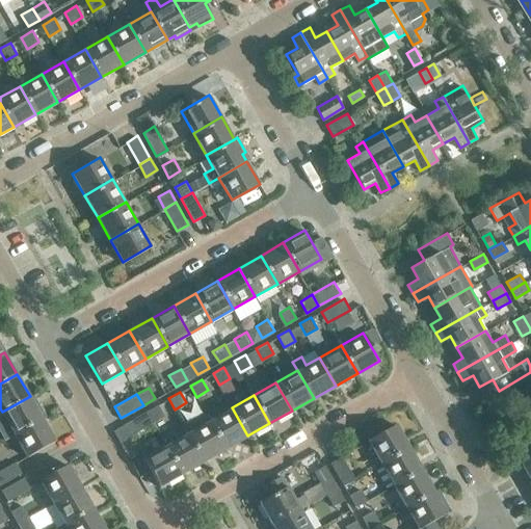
[(30,396),(2,412),(15,434),(43,418),(30,396)]
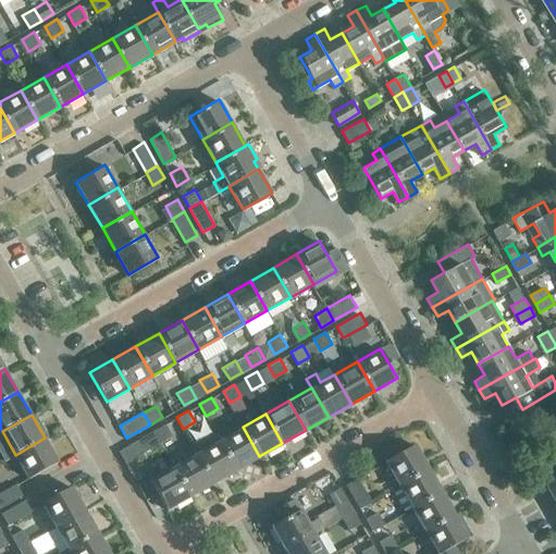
[(160,442),(172,434),(165,423),(153,430),(160,442)]
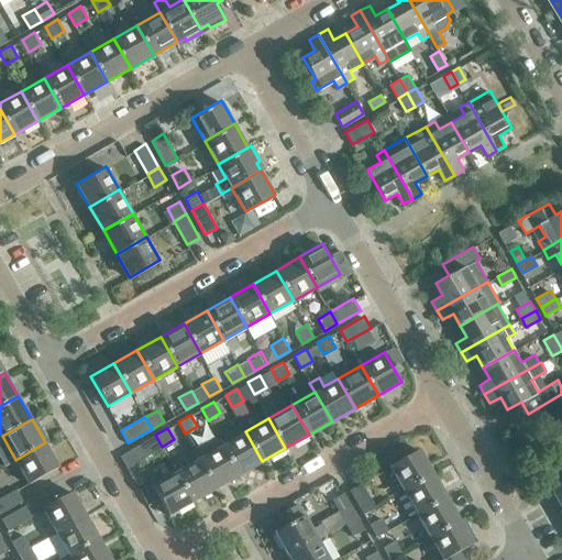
[(239,474),(262,461),(245,431),(222,445),(239,474)]
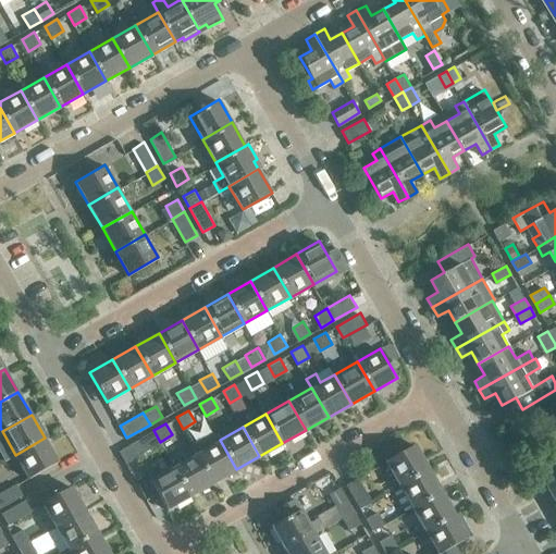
[(137,455),(160,442),(153,430),(131,443),(137,455)]
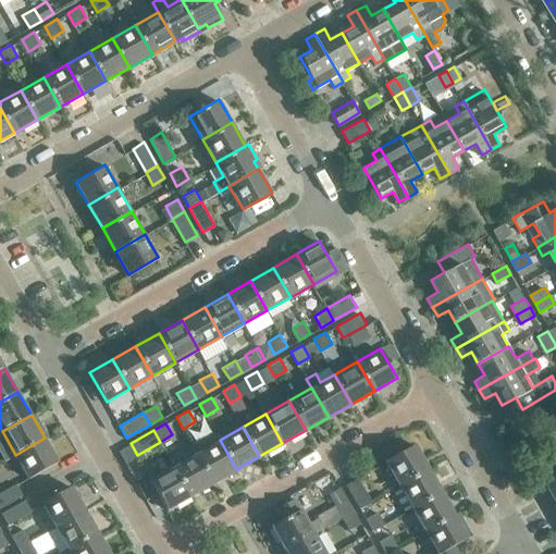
[(58,462),(45,438),(15,455),(28,478),(58,462)]
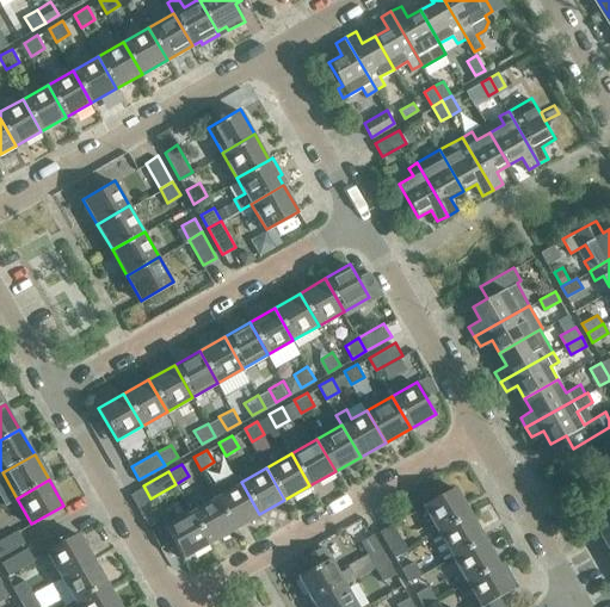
[(234,528),(259,514),(241,482),(216,496),(234,528)]
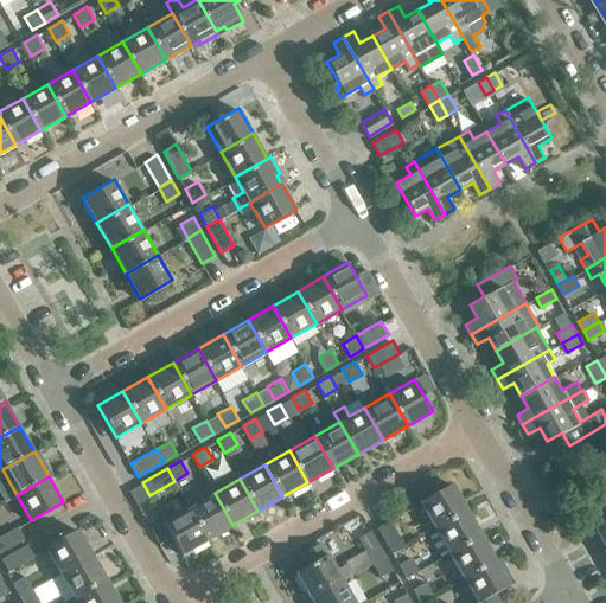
[(452,483),(420,501),(434,527),(466,508),(452,483)]
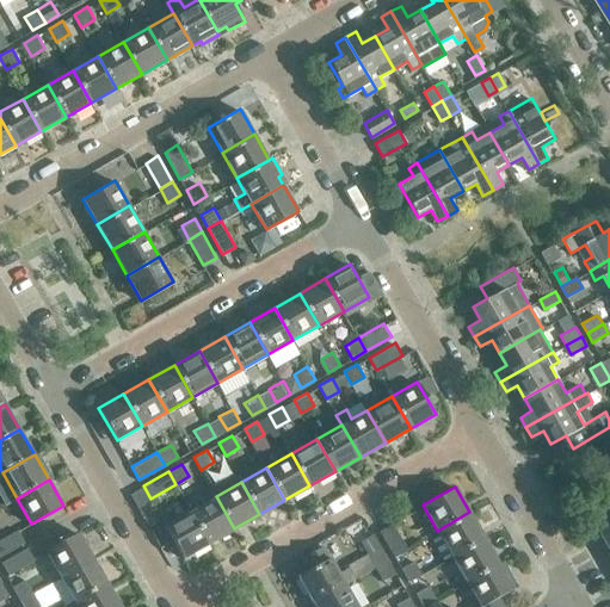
[(209,543),(234,528),(216,496),(190,511),(209,543)]
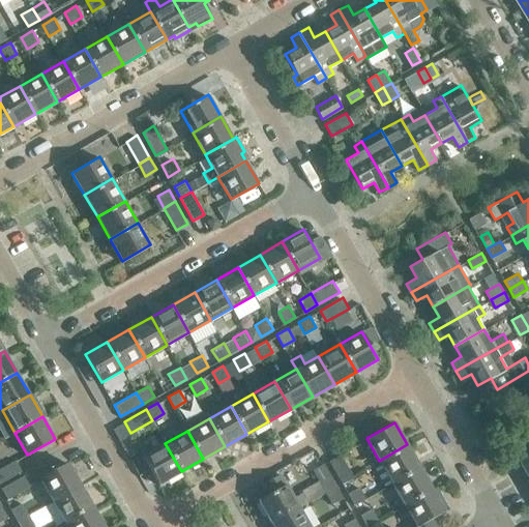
[(181,471),(165,443),(143,456),(159,484),(181,471)]
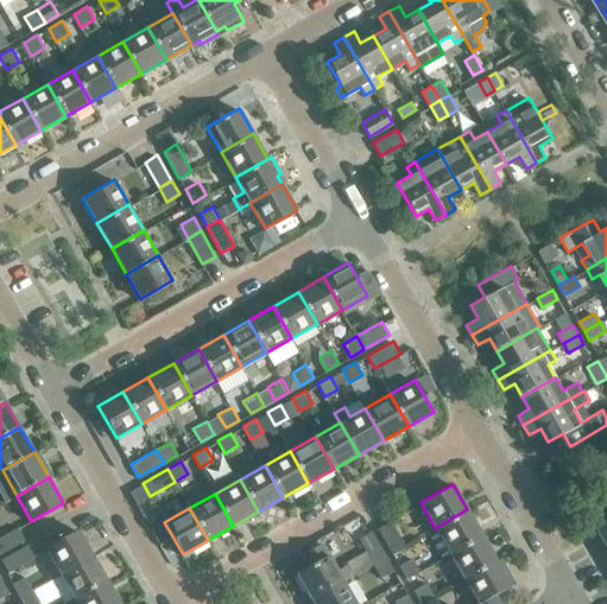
[(481,534),(467,509),(435,528),(449,553),(481,534)]
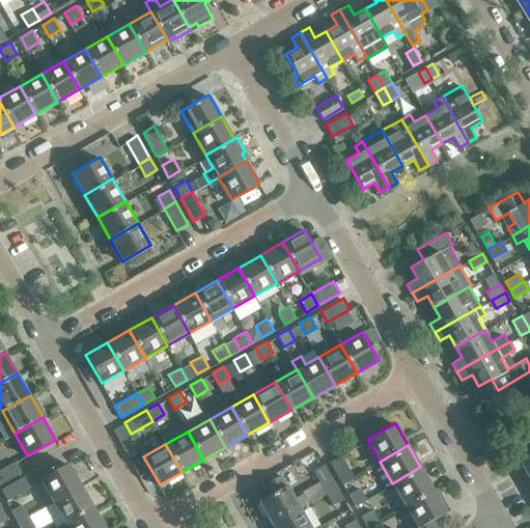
[(342,483),(354,477),(341,453),(330,461),(342,483)]
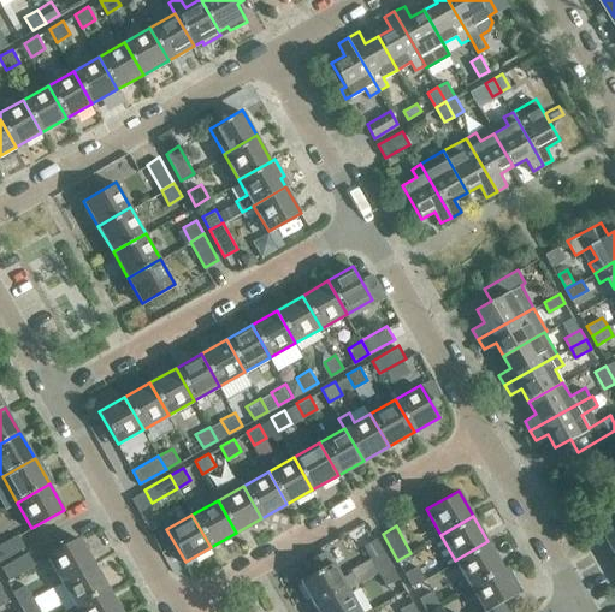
[(0,559),(25,546),(18,533),(0,542),(0,559)]
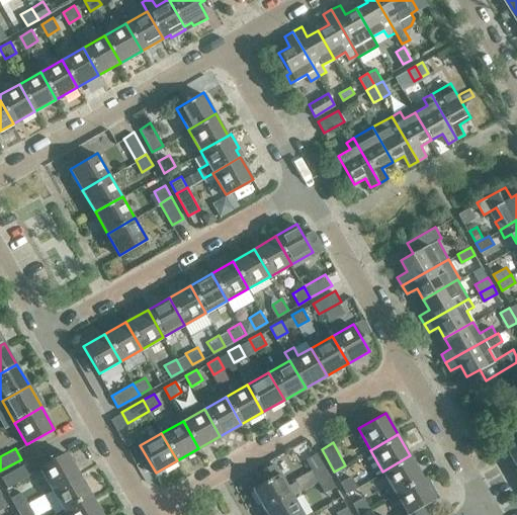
[(39,466),(52,488),(79,473),(67,451),(39,466)]
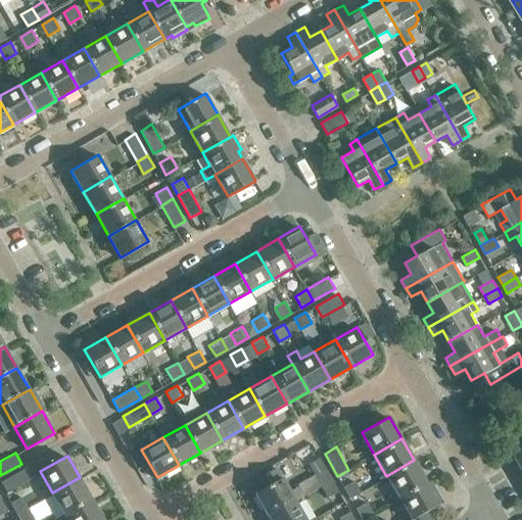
[(321,485),(332,479),(320,457),(309,463),(321,485)]
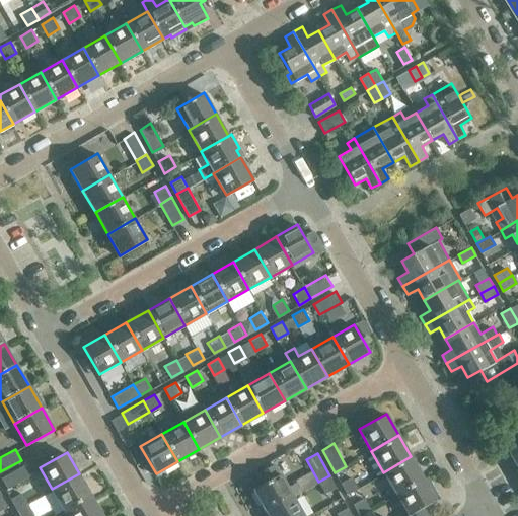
[(424,478),(411,456),(383,472),(395,494),(424,478)]
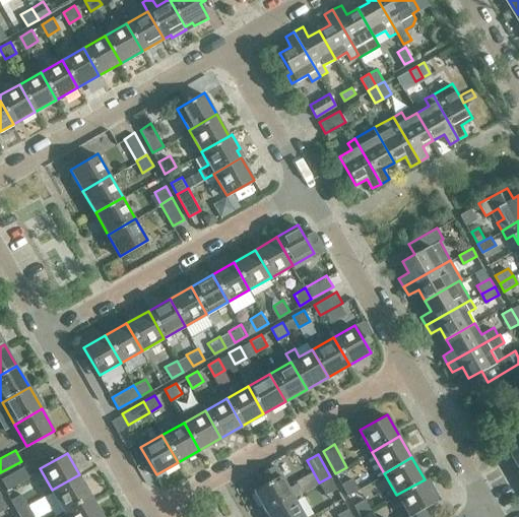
[(266,513),(294,497),(303,492),(297,482),(288,488),(275,464),(259,473),(265,483),(253,491),(266,513)]
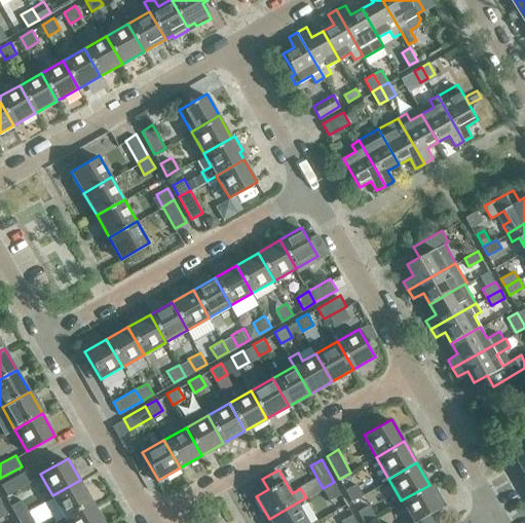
[(7,494),(30,481),(24,471),(1,484),(7,494)]
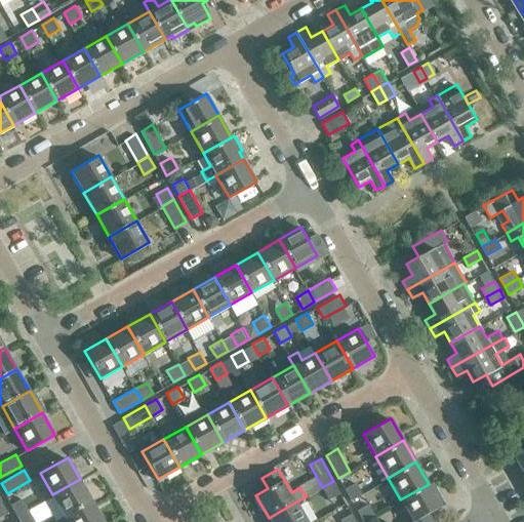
[(52,494),(65,517),(92,500),(80,479),(52,494)]
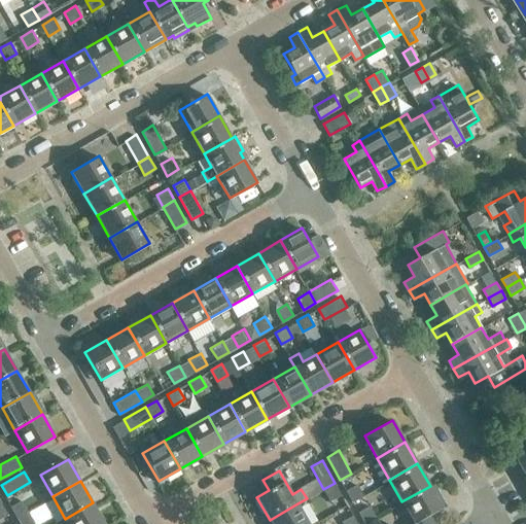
[(329,500),(341,494),(335,483),(323,489),(329,500)]
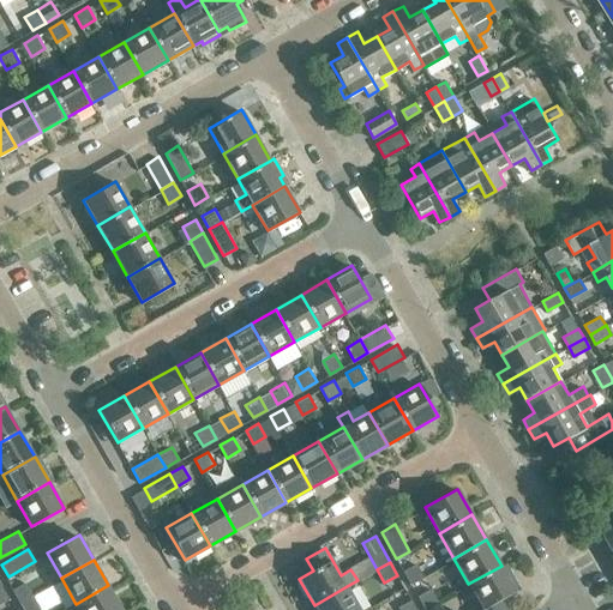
[(410,584),(424,577),(416,562),(403,571),(410,584)]
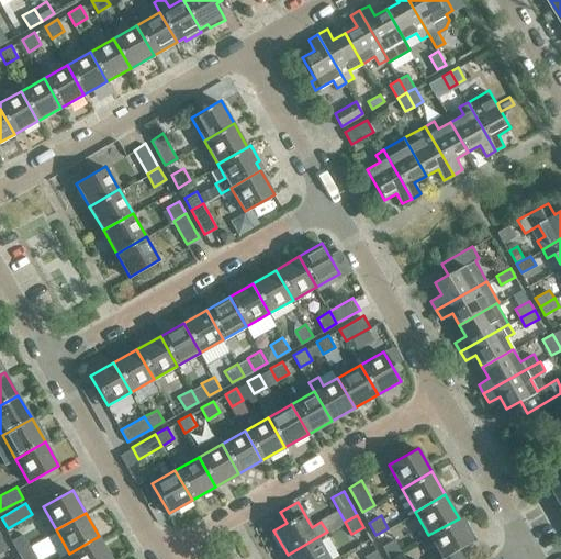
[(428,535),(441,557),(438,558),(467,558),(460,548),(472,541),(467,533),(470,530),(462,516),(459,518),(428,535)]
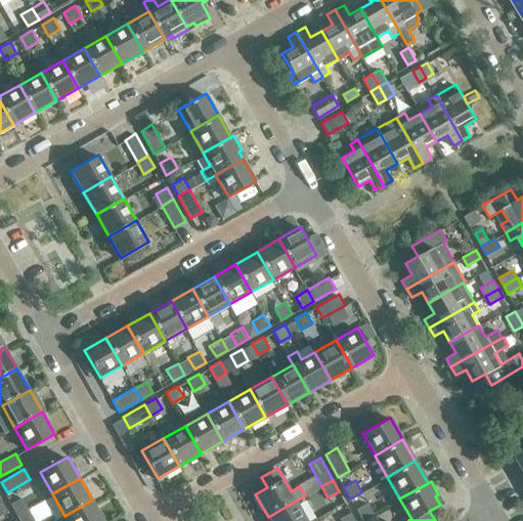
[(16,514),(28,508),(22,496),(10,503),(16,514)]
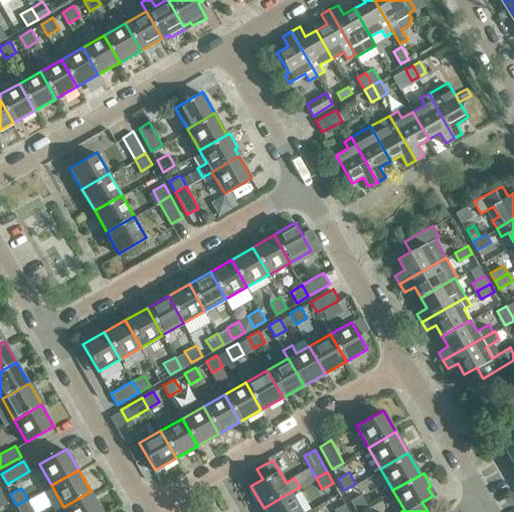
[(102,511),(91,491),(63,507),(66,511),(102,511)]
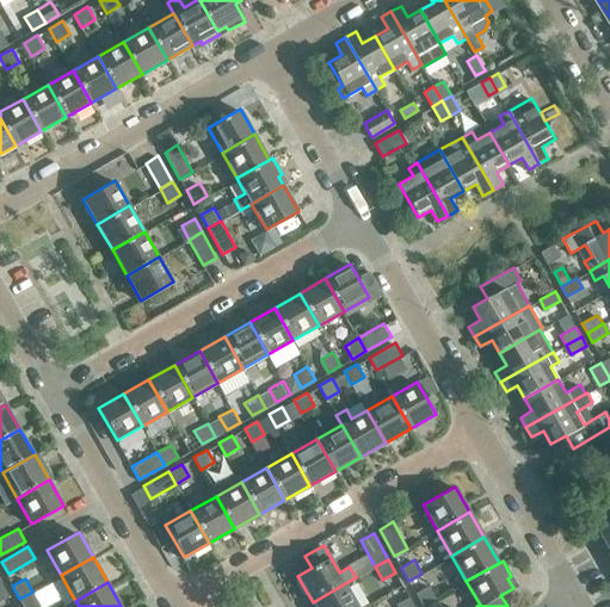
[(358,606),(345,583),(313,602),(315,606),(358,606)]
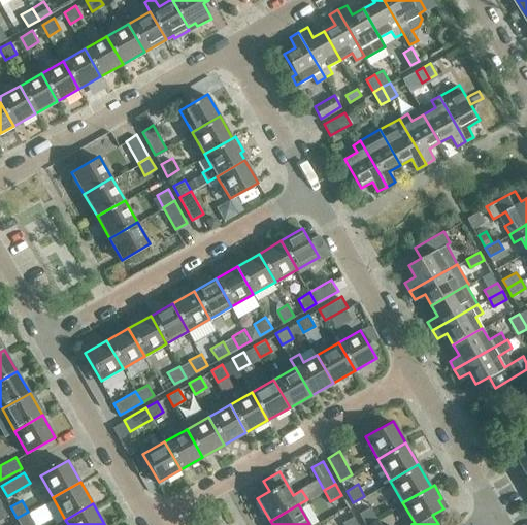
[(365,524),(376,518),(370,505),(359,512),(365,524)]
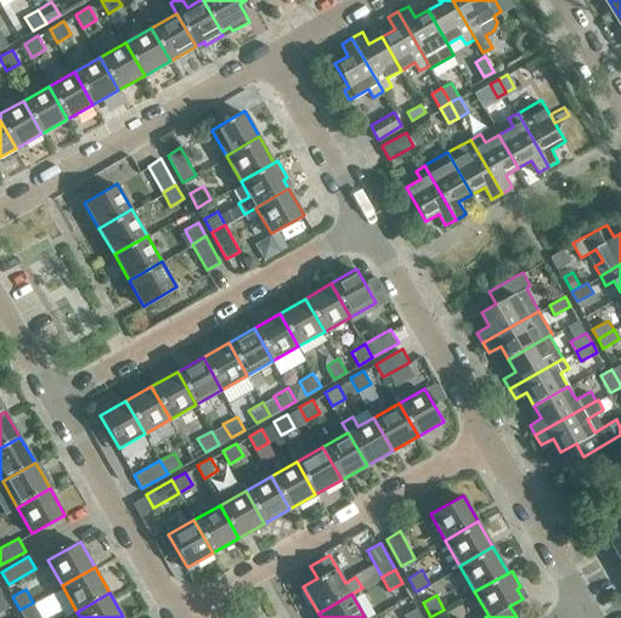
[(24,617),(37,617),(40,616),(33,602),(20,610),(24,617)]
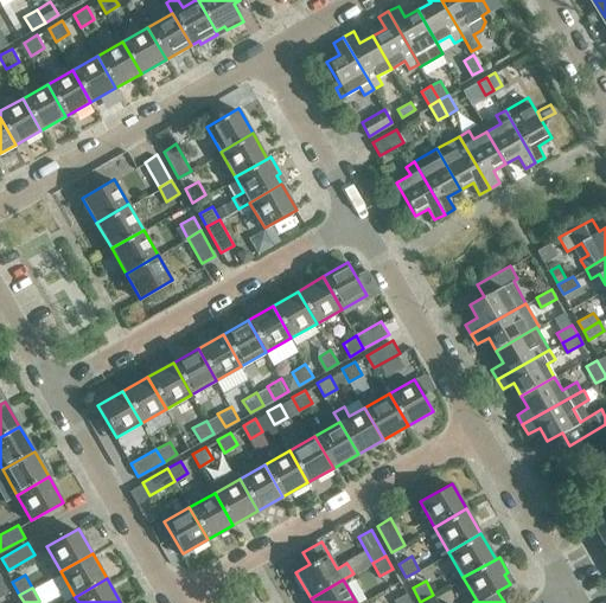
[(395,602),(412,602),(406,591),(394,598),(395,602)]
